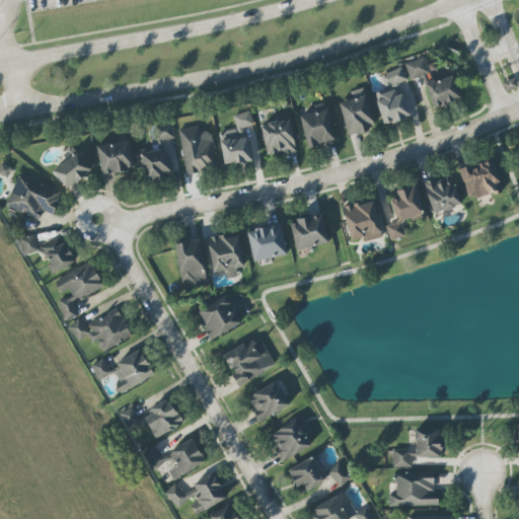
[(411,79),(430,73),(425,57),(405,63),(411,79)]
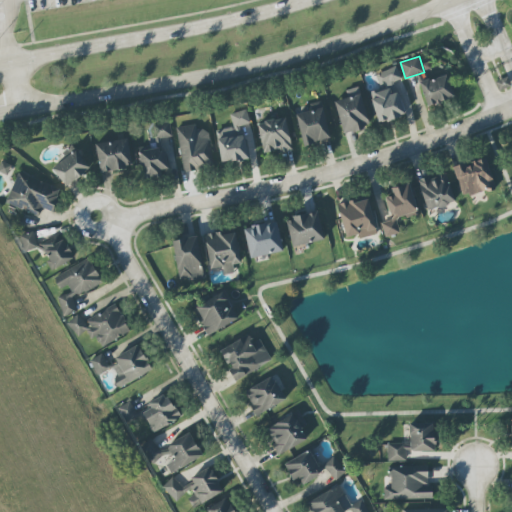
[(378,123),(405,116),(399,92),(394,93),(391,82),(401,80),(397,67),(375,73),(380,89),(369,92),(378,123)]
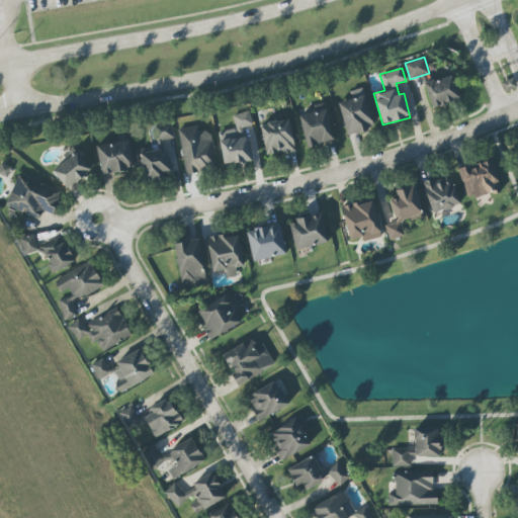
[(432,108),(459,99),(452,75),(425,84),(432,108)]
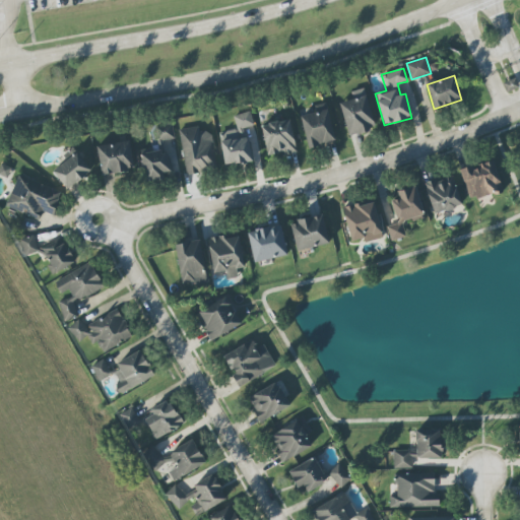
[(348,136),(376,128),(365,88),(351,91),(353,100),(340,103),(348,136)]
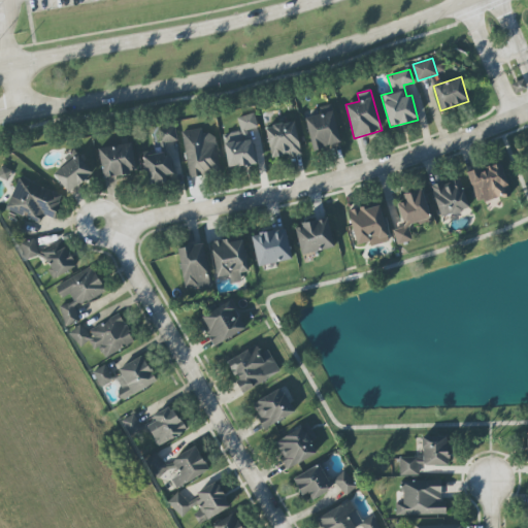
[(341,143),(332,108),(304,114),(314,151),(341,143)]
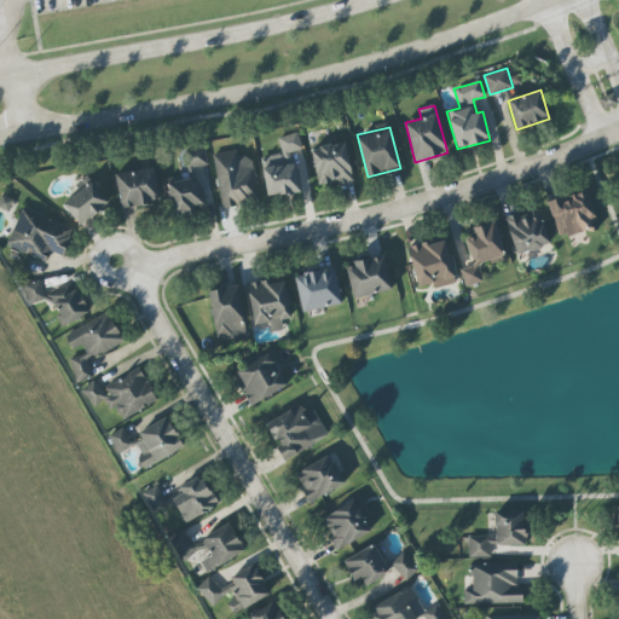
[(268,198),(300,192),(293,152),(302,151),(299,133),(278,137),(282,155),(261,158),(268,198)]
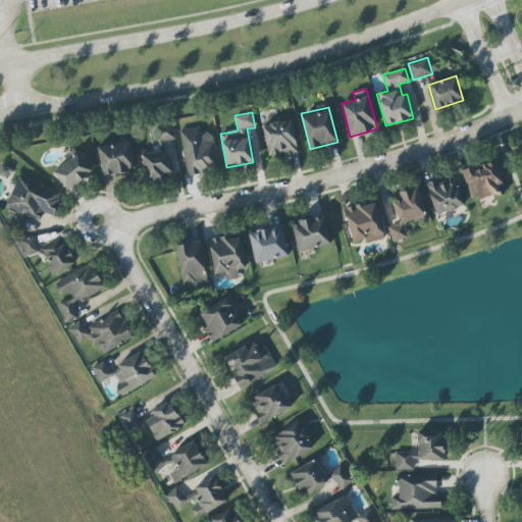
[(298,153),(292,120),(262,125),(268,156),(284,153),(284,156),(298,153)]
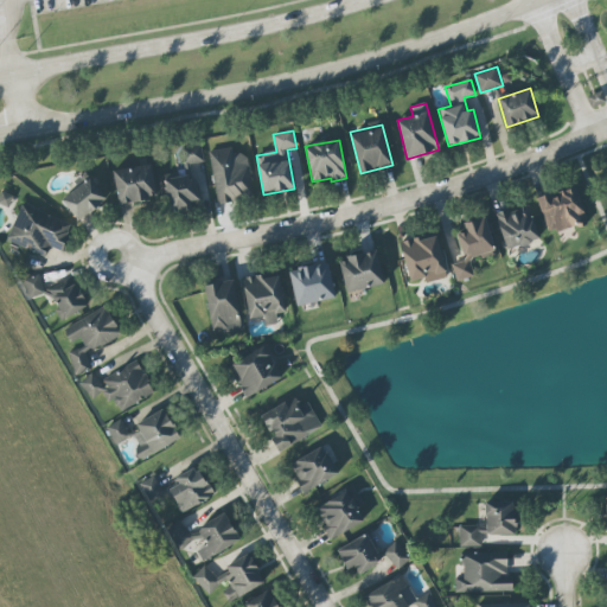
[(190,170),(189,164),(203,163),(202,146),(179,147),(180,170),(190,170)]
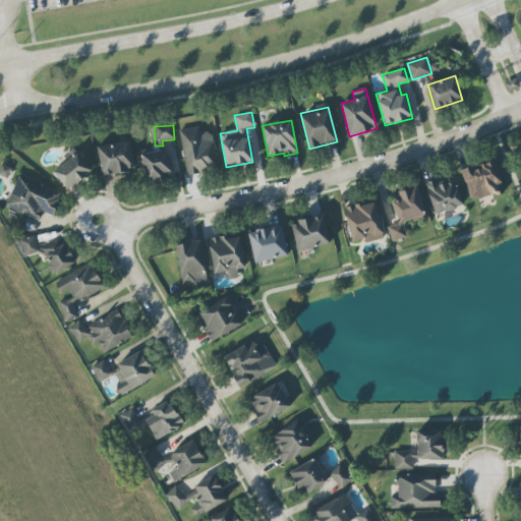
[(179,129),(187,175),(218,170),(211,131),(200,133),(198,126),(179,129)]
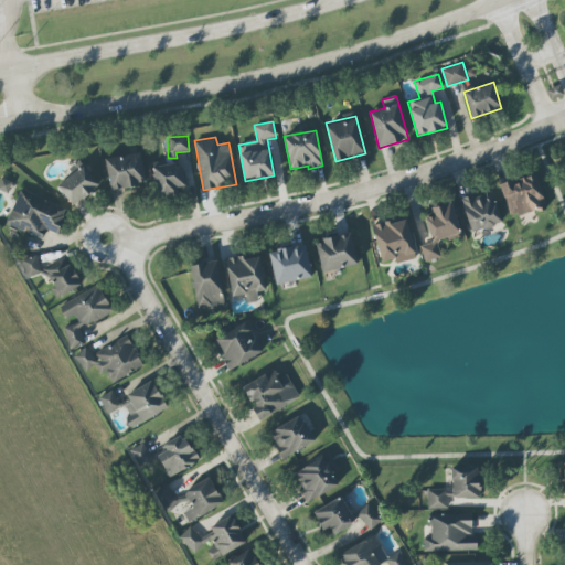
[(146,184),(141,152),(105,159),(110,191),(146,184)]
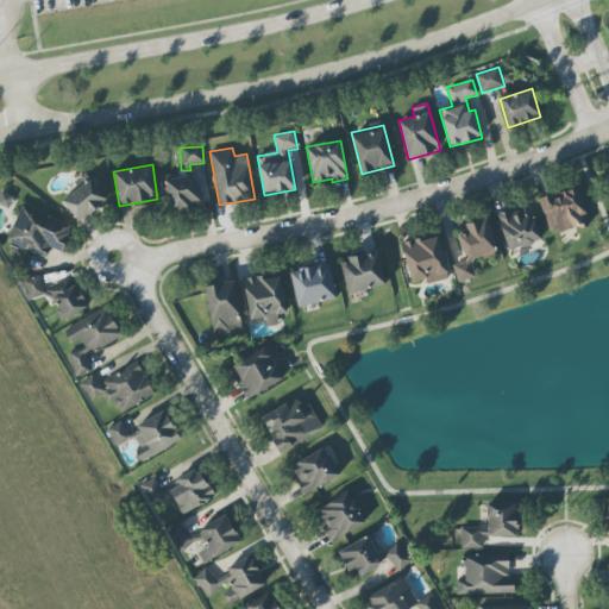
[(79,223),(108,200),(87,173),(74,182),(79,188),(62,200),(79,223)]
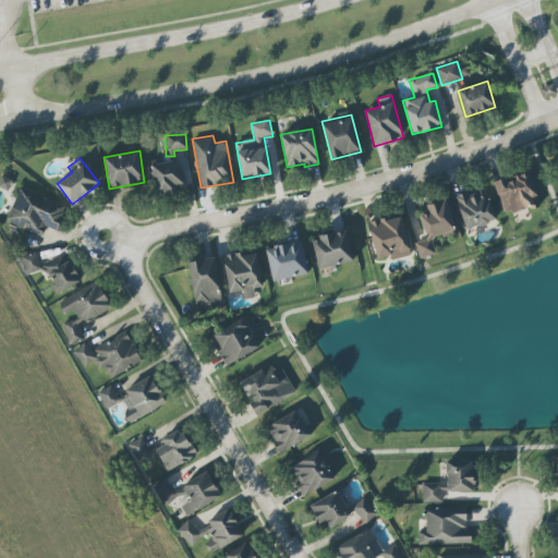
[(183,184),(179,159),(150,165),(157,195),(176,192),(174,185),(183,184)]
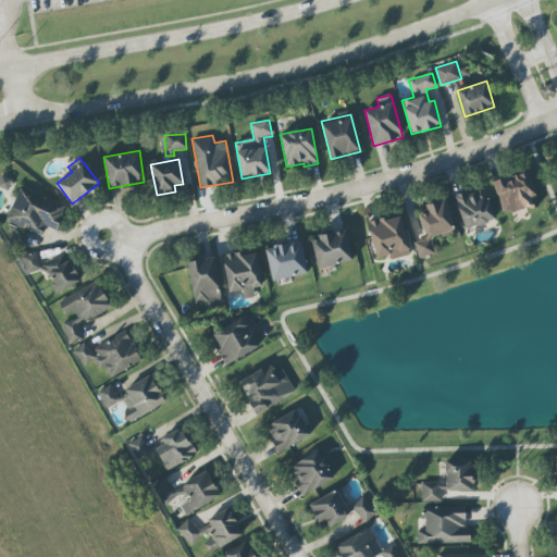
[(492,182),(505,217),(540,203),(528,172),(508,180),(507,176),(492,182)]
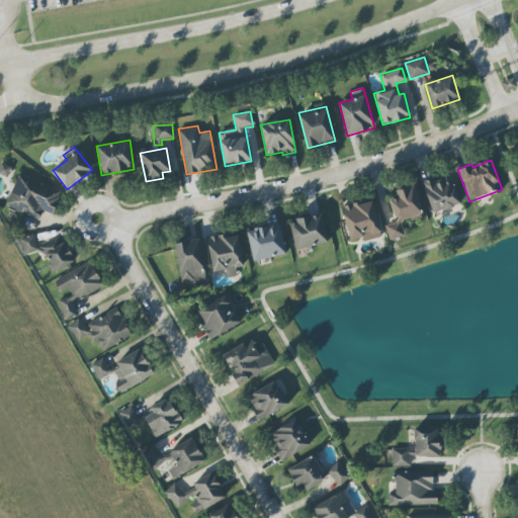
[(62,191),(19,173),(6,205),(38,219),(41,210),(53,214),(62,191)]
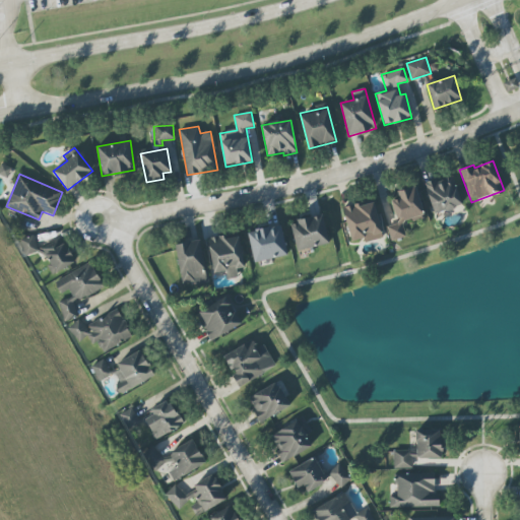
[(452,174),(425,183),(434,214),(462,206),(452,174)]
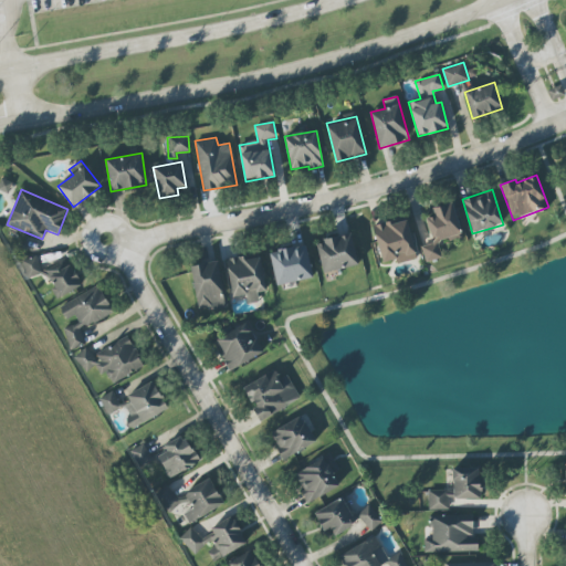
[(433,208),(435,217),(427,218),(432,244),(422,247),(426,262),(442,258),(438,240),(460,236),(453,203),(433,208)]
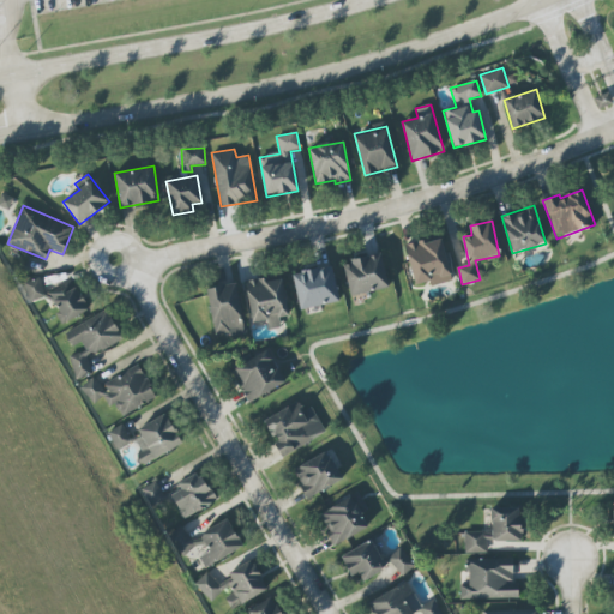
[(415,284),(431,281),(432,287),(452,281),(441,236),(405,246),(415,284)]
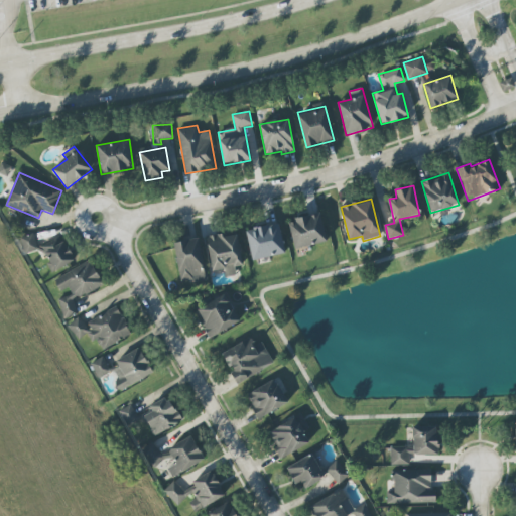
[(295,250),(328,241),(319,213),(287,221),(295,250)]
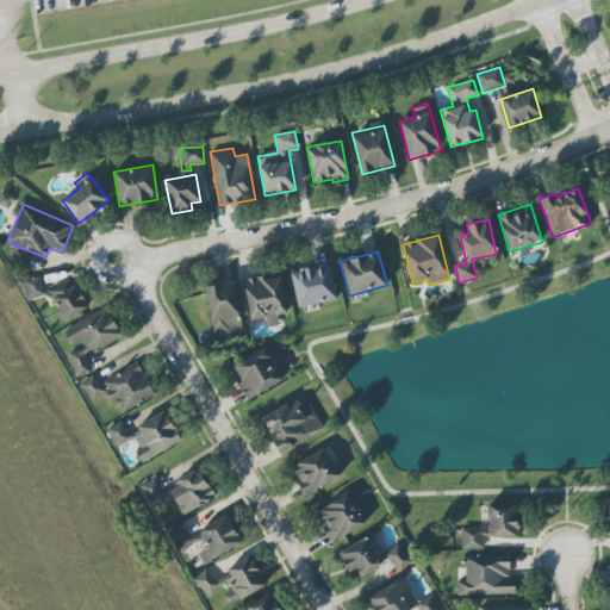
[(298,309),(338,299),(330,263),(291,273),(298,309)]
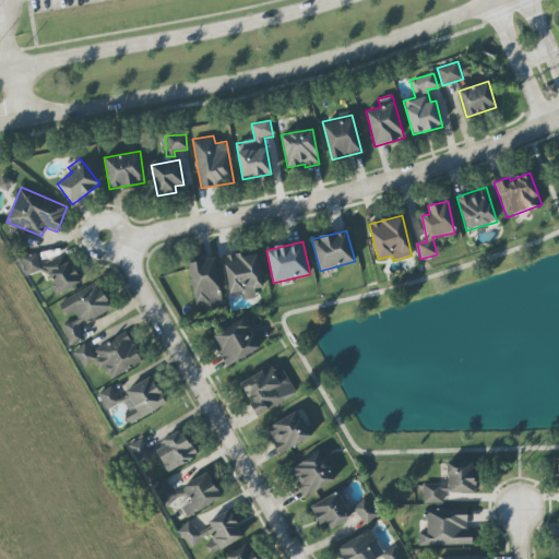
[(257,251),(223,257),(229,294),(244,292),(245,300),(256,298),(254,289),(263,287),(257,251)]
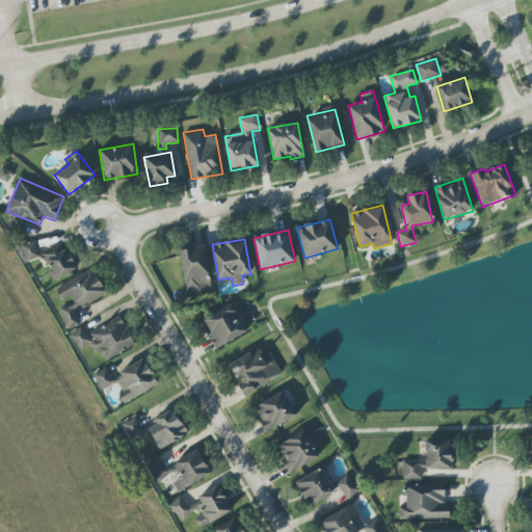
[(26,262),(45,257),(51,278),(75,272),(67,245),(38,254),(35,240),(21,244),(26,262)]
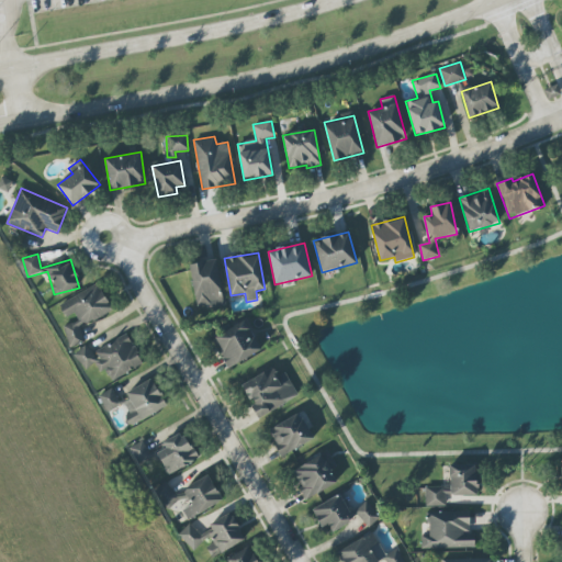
[(189,263),(197,307),(224,303),(216,259),(189,263)]
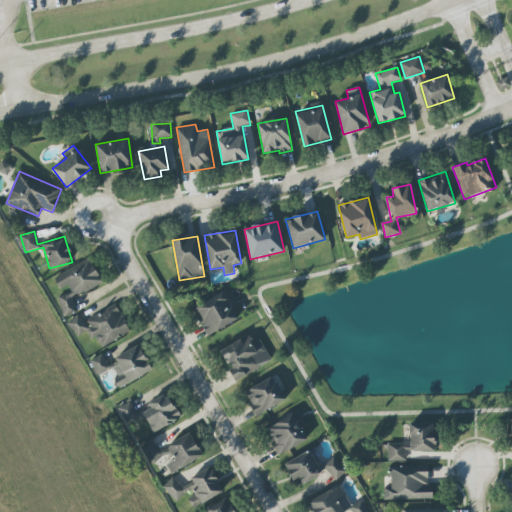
[(102,283),(89,258),(54,277),(60,289),(67,285),(71,291),(57,299),(66,317),(78,310),(72,299),(102,283)]
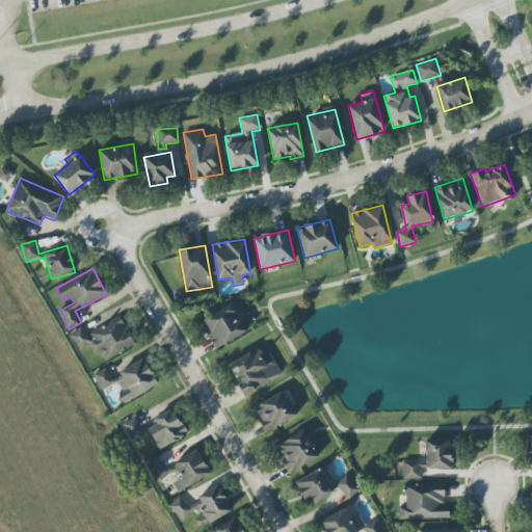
[(247,333),(233,303),(201,320),(215,349),(247,333)]
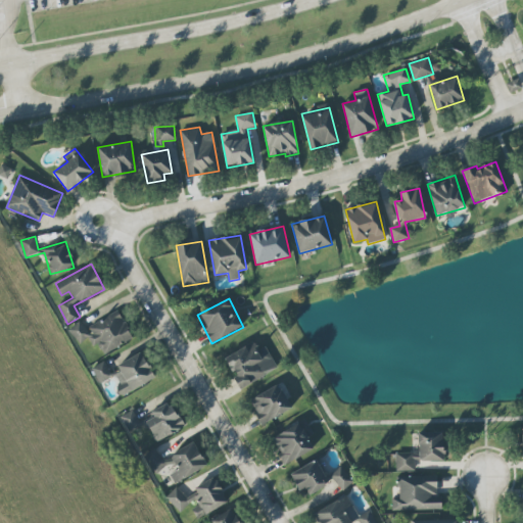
[(78,344),(89,339),(94,347),(99,345),(103,353),(133,340),(120,312),(84,328),(82,322),(69,328),(78,344)]
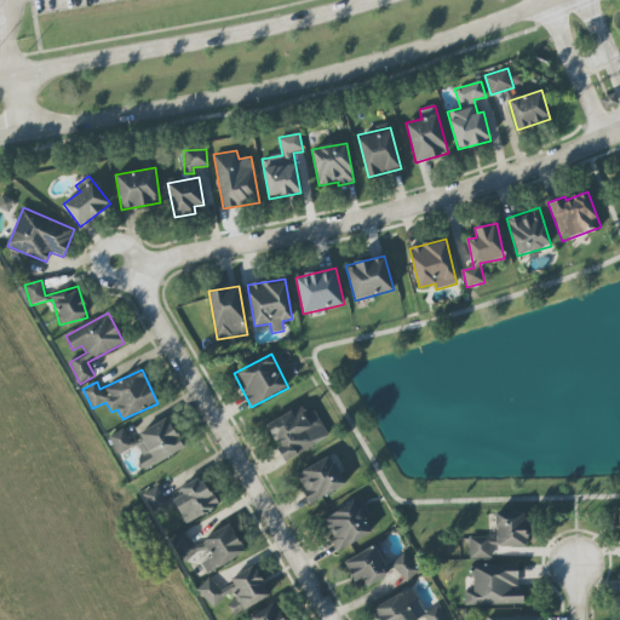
[(267,424),(279,447),(277,448),(283,460),(329,437),(315,411),(305,415),(300,406),(267,424)]
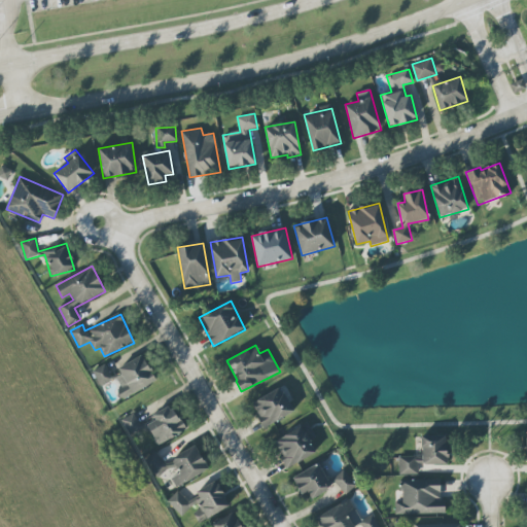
[(156,383),(144,355),(114,369),(124,388),(117,390),(121,398),(156,383)]
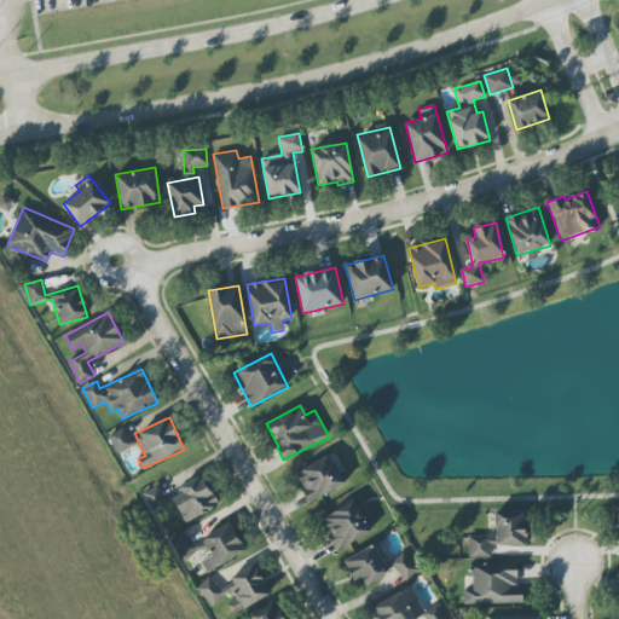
[(119,453),(133,446),(123,428),(109,435),(119,453)]
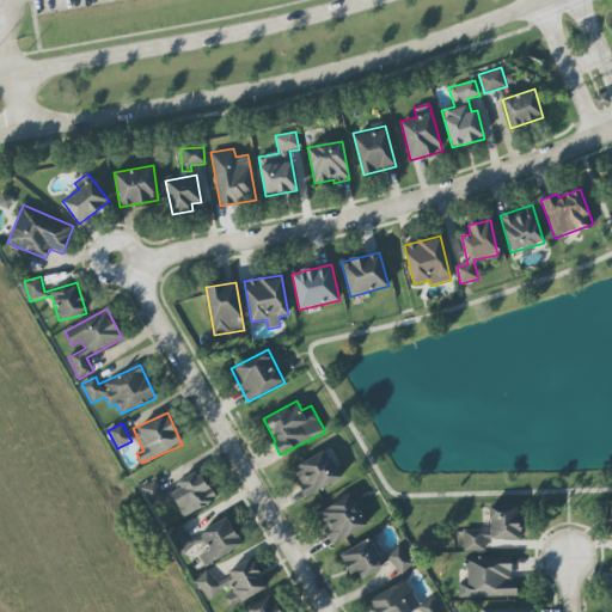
[(341,478),(325,450),(292,467),(307,496),(341,478)]
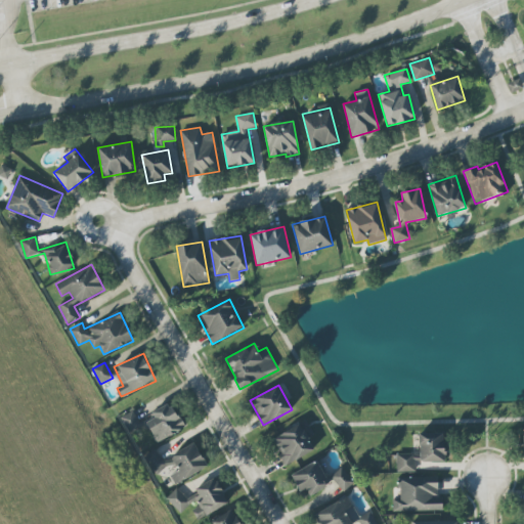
[(145,421),(157,443),(184,428),(171,402),(150,412),(153,418),(145,421)]
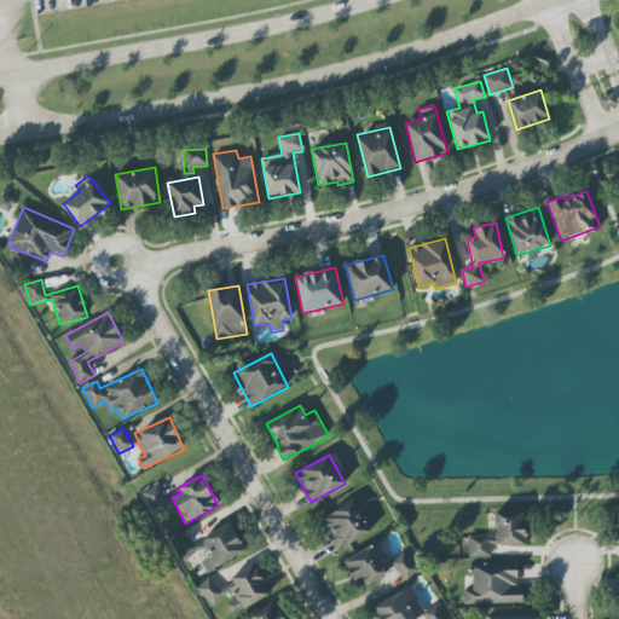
[(142,492),(151,515),(168,509),(158,486),(142,492)]
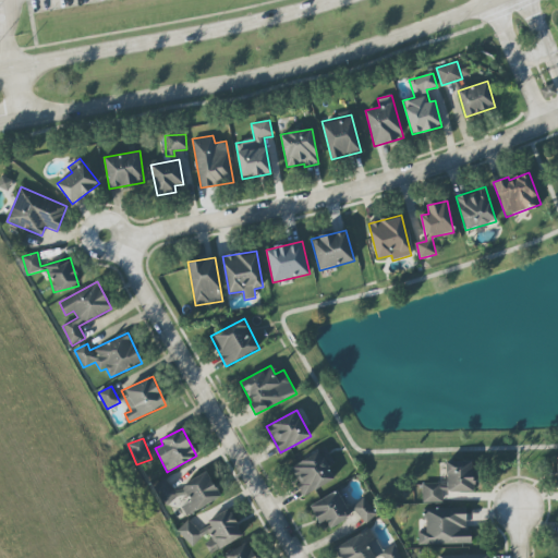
[(305,496),(335,480),(328,468),(335,464),(325,446),(289,466),(305,496)]
